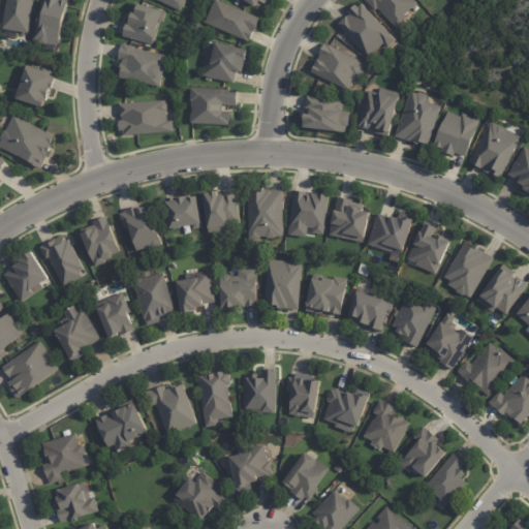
[(38,0),(34,34),(8,31),(11,0),(38,0)]
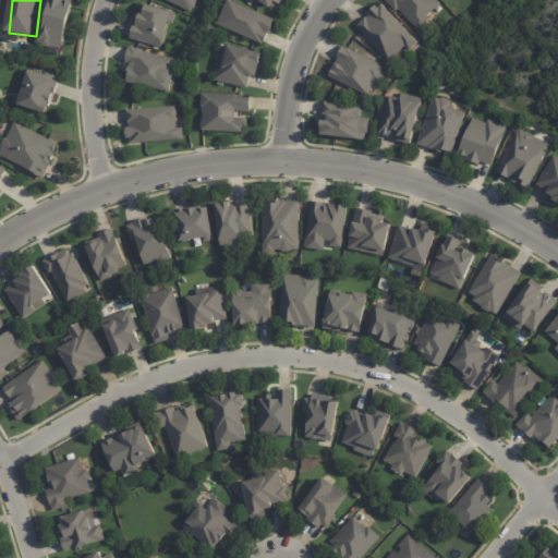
[(76,0),(65,55),(52,52),(53,48),(45,46),(44,44),(39,43),(48,0),(76,0)]
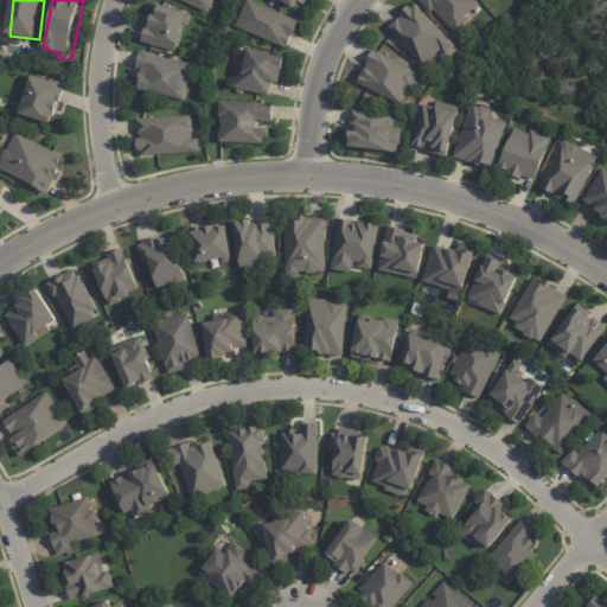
[(211,0),(208,7),(204,8),(203,11),(180,0),(211,0)]
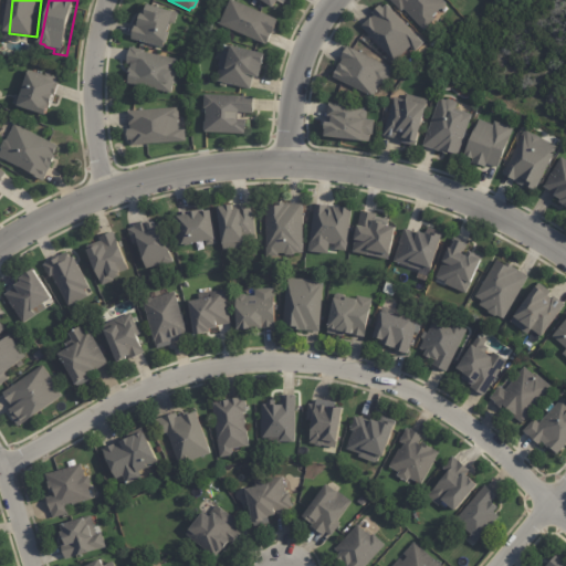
[(275,29),(268,46),(220,25),(230,0),(233,0),(280,20),(275,29)]
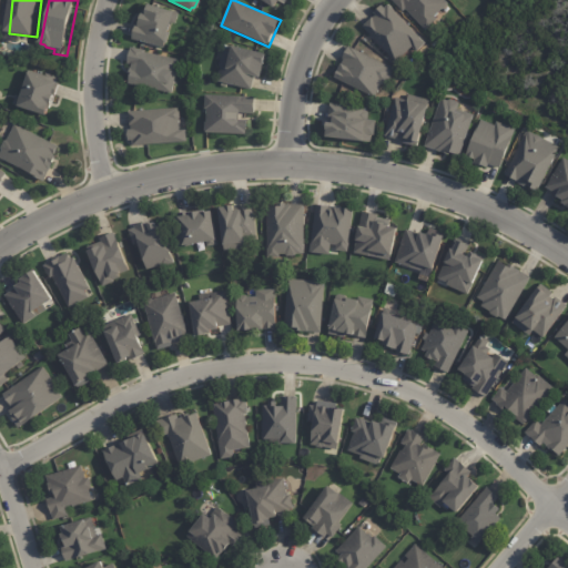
[(288,0),(285,6),(279,0),(271,11),(255,0),(288,0)]
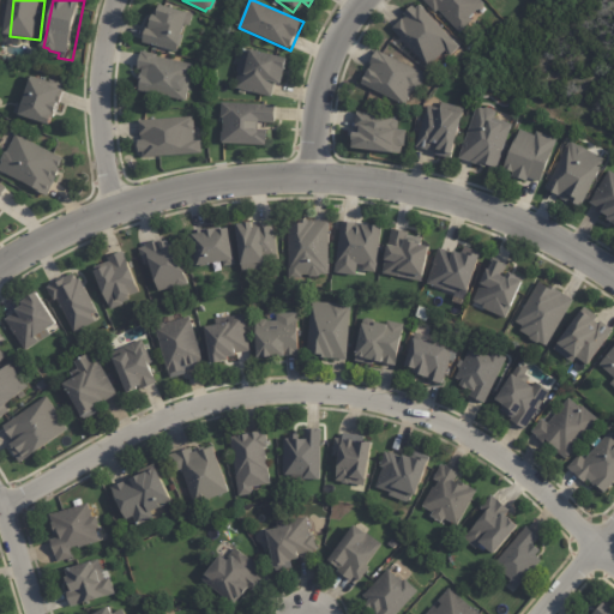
[(482,5),(467,19),(470,23),(458,35),(437,11),(434,13),(422,0),(480,0),(483,4),(482,5)]
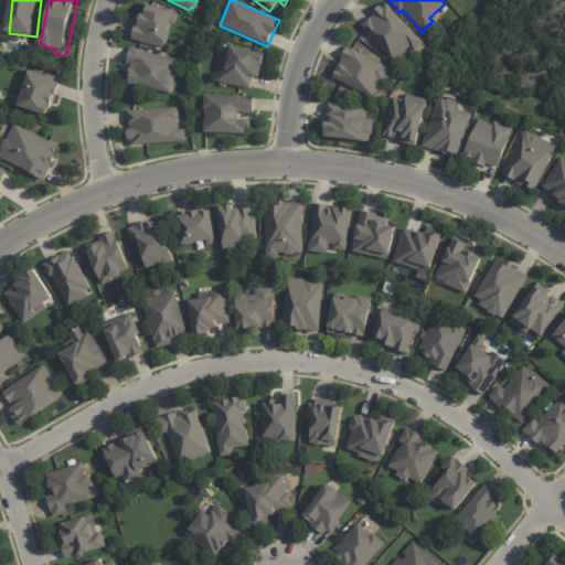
[(168,38),(164,46),(136,36),(146,2),(172,11),(173,8),(180,10),(176,21),(169,19),(166,29),(170,30),(168,38)]
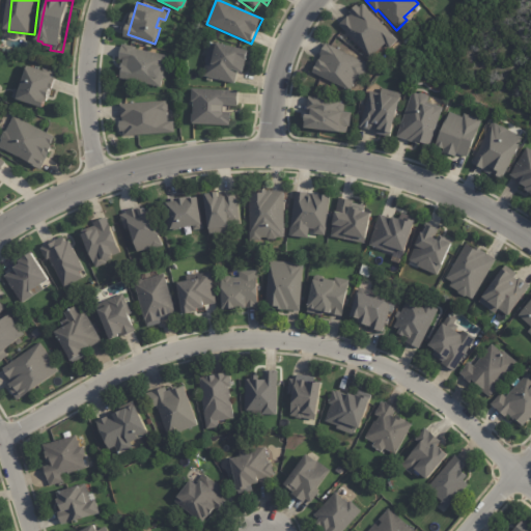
[(339,24),(350,16),(351,17),(353,15),(350,11),(358,3),(361,7),(365,4),(398,40),(390,48),(387,44),(370,58),(339,24)]
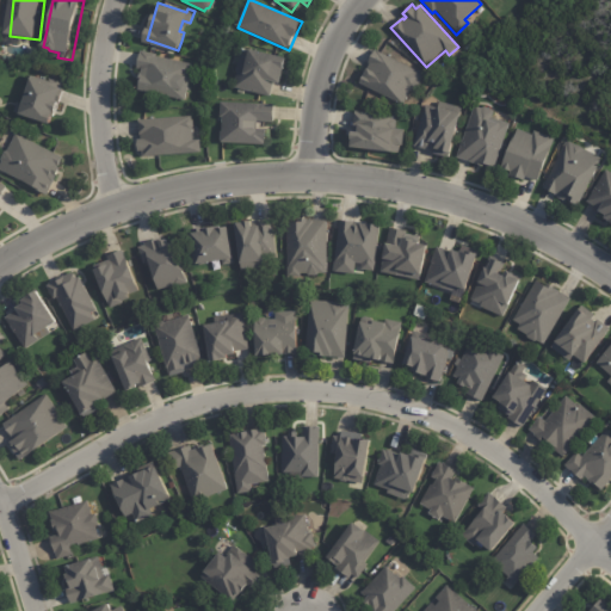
[(223,26),(229,29),(227,36),(220,34),(223,26)]
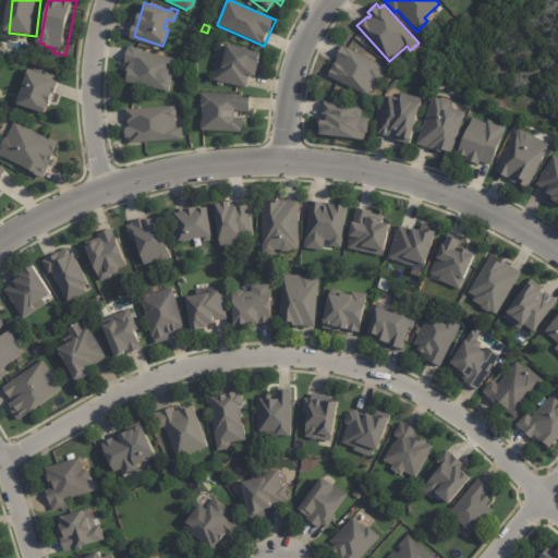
[(259,63),(255,76),(253,76),(250,88),(228,82),(227,85),(221,83),(221,81),(216,79),(220,65),(218,64),(225,43),(262,53),(259,63)]
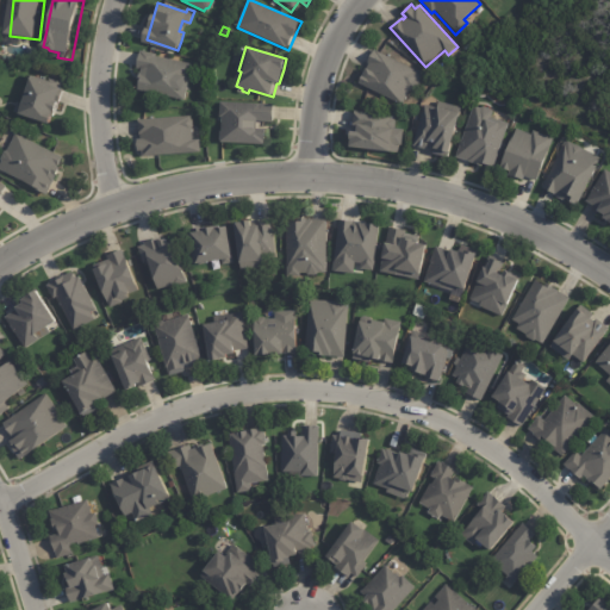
[(358,85),(373,48),(422,72),(419,78),(419,81),(415,92),(408,88),(402,103),(358,85)]
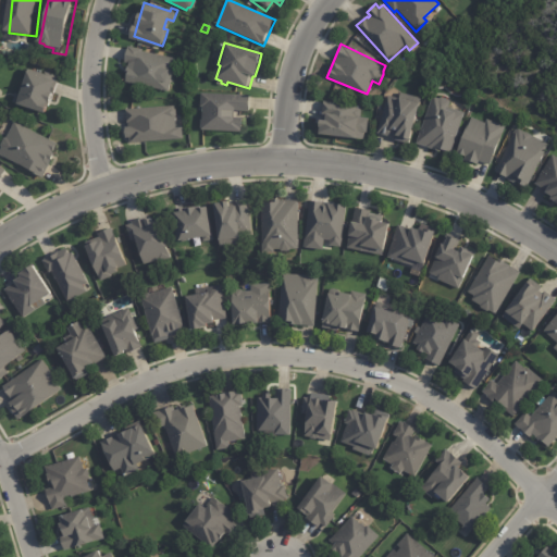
[(127,74),(130,63),(125,62),(128,46),(144,49),(143,51),(176,58),(169,91),(125,83),(127,74)]
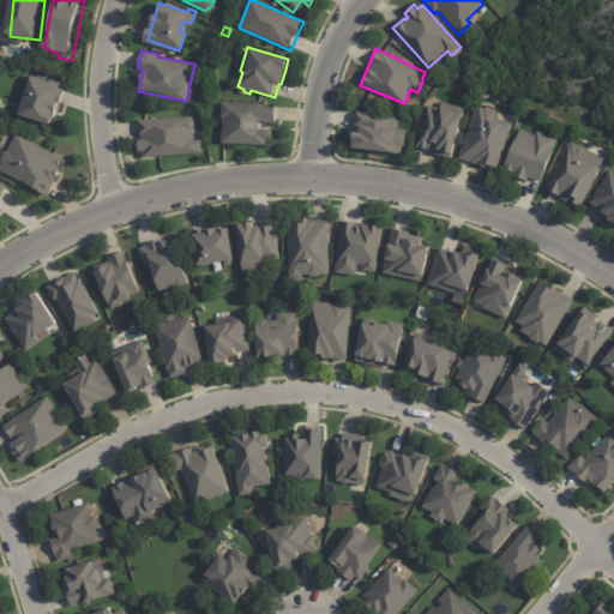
[(67,91),(64,103),(66,104),(61,116),(60,115),(56,126),(25,116),(26,115),(18,113),(22,102),(29,104),(37,80),(37,77),(52,82),(54,77),(66,80),(64,89),(67,90),(67,91)]
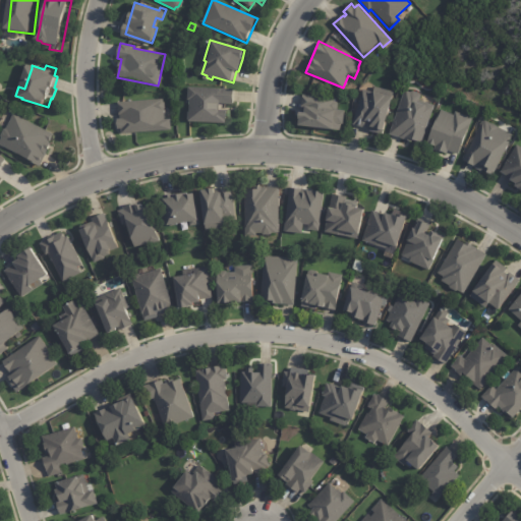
[(234,92),(233,105),(220,104),(219,111),(227,111),(227,121),(226,121),(226,124),(187,122),(187,112),(189,112),(189,106),(189,101),(187,101),(188,87),(234,90),(234,92)]
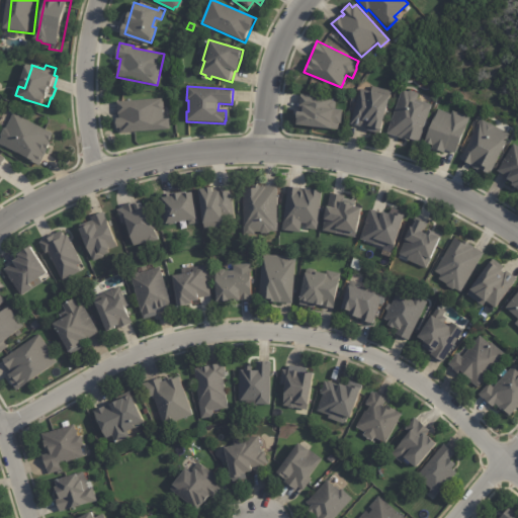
[(372,133),(369,132),(369,130),(353,125),(361,90),(370,92),(371,88),(391,93),(380,135),(372,133)]
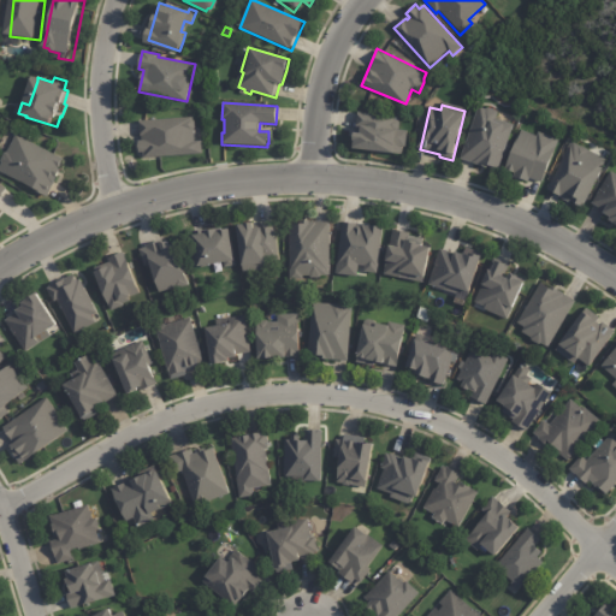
[(498,125),(501,126),(502,122),(514,125),(497,172),(485,167),(485,169),(479,167),(480,166),(461,159),(479,107),(486,110),(490,107),(497,111),(498,114),(495,124),(498,125)]
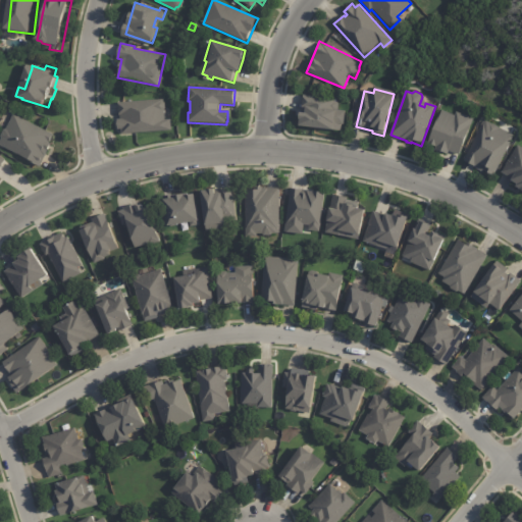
[(295,126),(295,120),(294,118),(296,113),(301,114),(302,107),(301,107),(302,94),(336,98),(336,102),(337,103),(336,110),(344,111),(343,124),(340,124),(340,132),(295,126)]
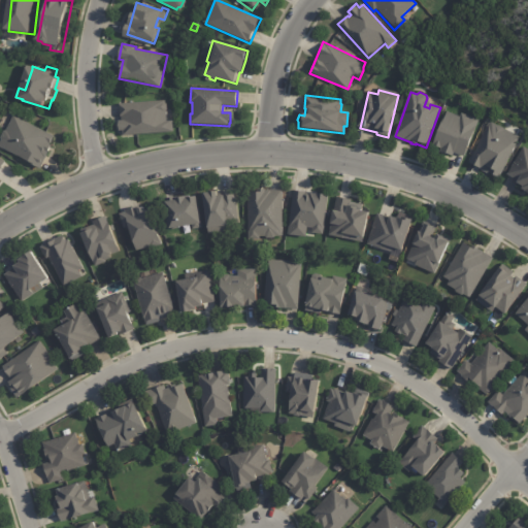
[(165,109),(165,111),(164,112),(165,123),(170,123),(170,133),(121,137),(120,133),(117,133),(116,123),(120,123),(120,118),(118,119),(117,105),(163,101),(164,103),(165,103),(165,109)]
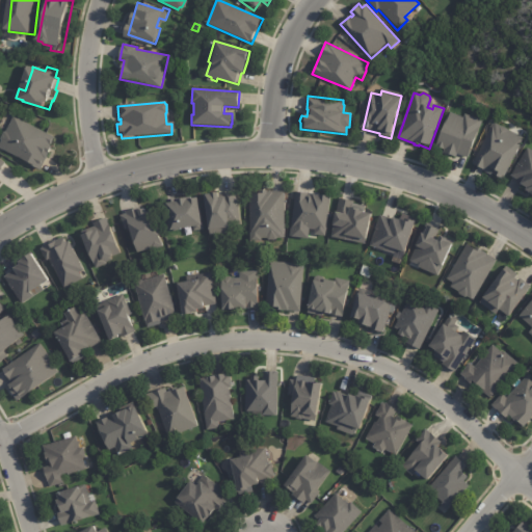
[(467,159),(456,155),(454,159),(443,156),(444,152),(434,149),(448,114),(461,120),(463,115),(481,123),(467,159)]
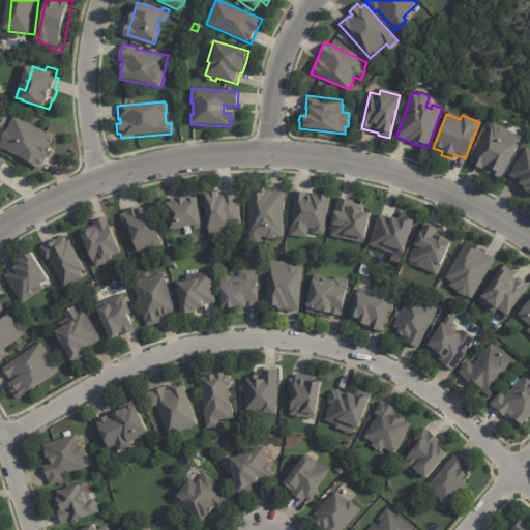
[(21,118),(57,137),(53,145),(55,147),(52,153),(51,153),(49,157),(43,169),(1,147),(4,141),(3,138),(6,133),(8,130),(16,116),(21,118)]
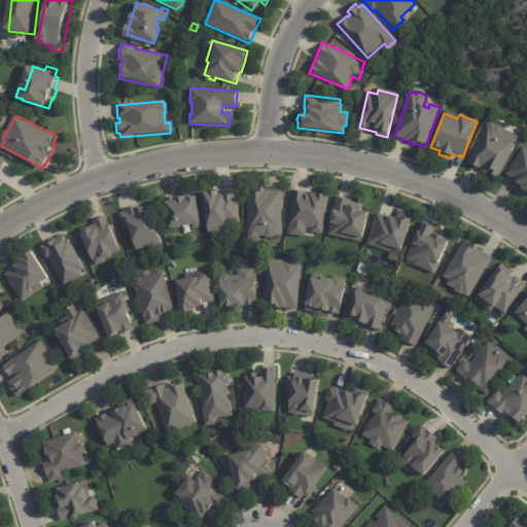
[(500,130),(518,139),(497,180),(480,172),(480,171),(468,165),(489,123),(500,130)]
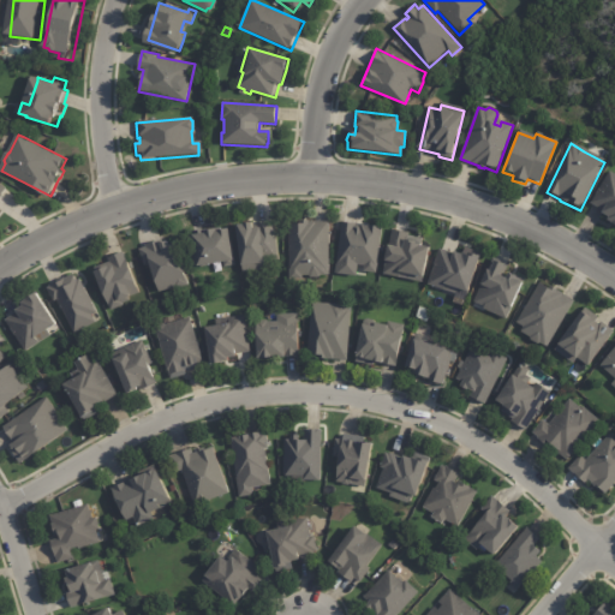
[(614,172),(614,230),(610,227),(611,225),(607,222),(608,220),(603,218),(603,216),(601,215),(603,210),(591,204),(611,171),(614,172)]
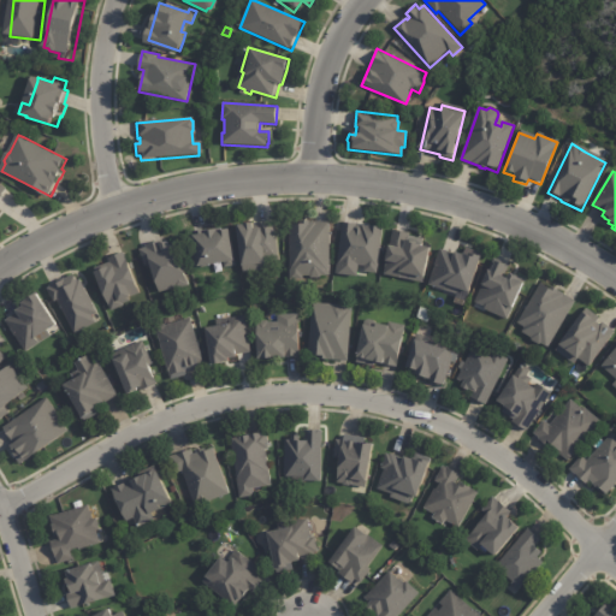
[(236,225),(243,225),(243,224),(252,223),(253,229),(262,227),(261,223),(277,221),(282,261),(266,264),(267,270),(244,272),(244,266),(241,267),(236,225)]
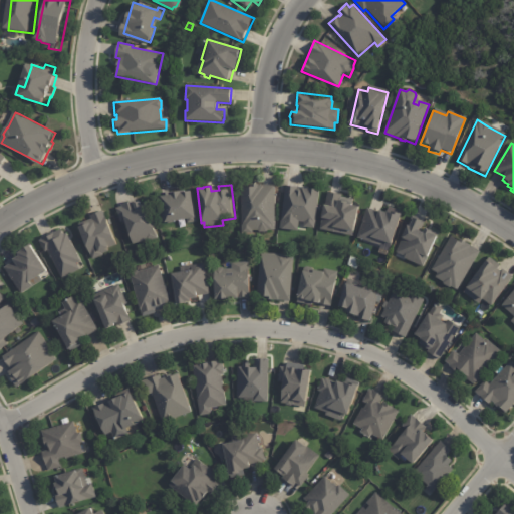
[(265,186),(276,186),(276,231),(269,230),(269,231),(267,231),(267,232),(260,232),(258,230),(253,230),(253,234),(242,234),(242,226),(242,188),(250,187),(250,185),(258,185),(258,186),(265,186)]
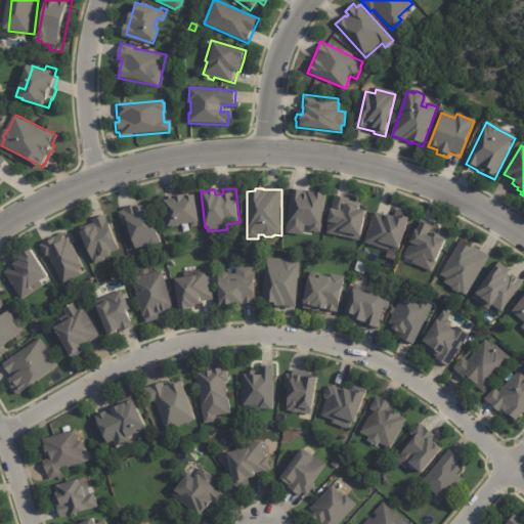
[(295,189),(326,194),(321,233),(310,231),(311,226),(306,226),(304,236),(287,233),(293,189),(295,189)]
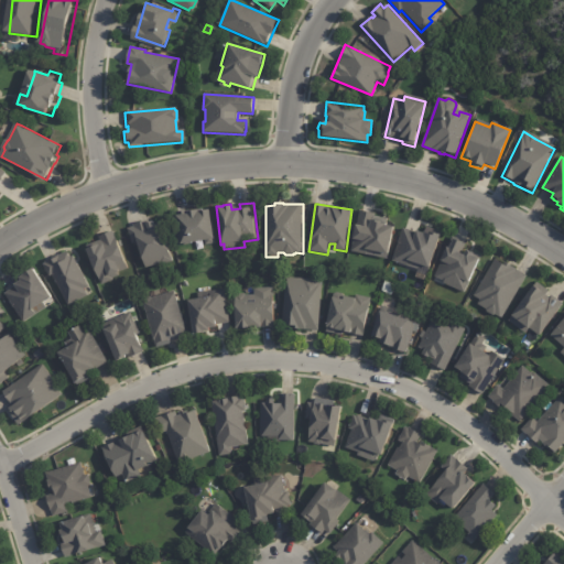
[(180,213),(182,212),(181,212),(186,210),(186,212),(199,209),(199,210),(210,209),(215,239),(217,238),(218,243),(208,245),(208,239),(195,241),(194,243),(186,245),(185,243),(179,245),(175,221),(177,221),(176,215),(179,215),(179,213),(180,213)]
